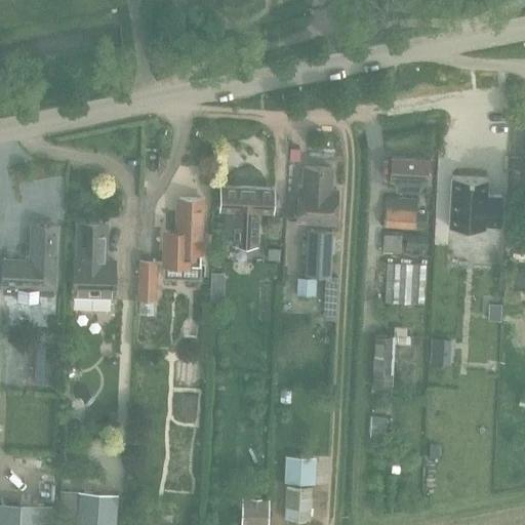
[(390,155),(389,180),(397,180),(396,191),(428,193),(430,157),(390,155)]
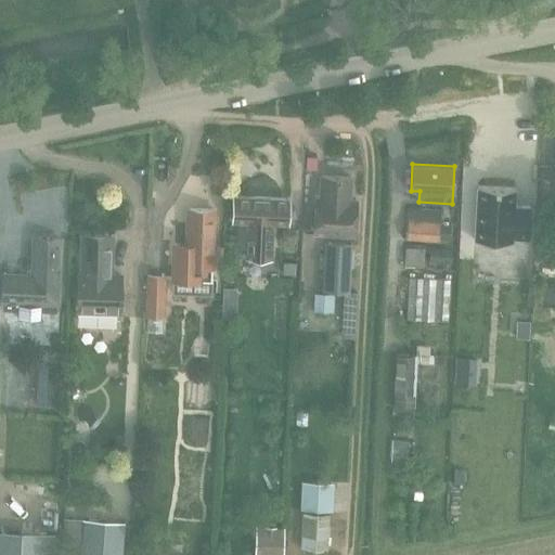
[(313,233),(356,235),(357,201),(349,201),(350,178),(322,176),(321,199),(315,199),(313,233)]
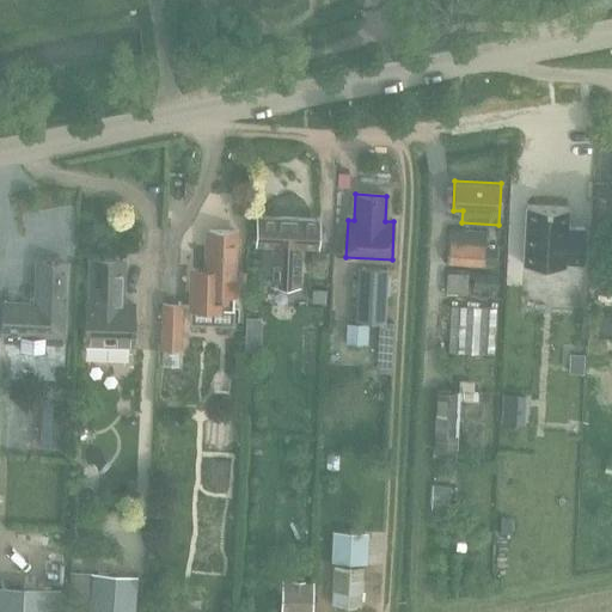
[(525,206),(521,265),(567,268),(567,265),(585,267),(587,227),(569,226),(569,208),(525,206)]
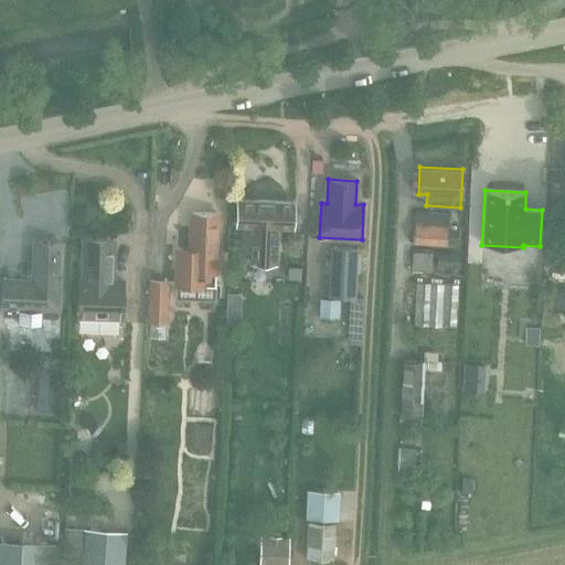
[(278,264),(278,228),(292,228),(292,201),(236,200),(236,227),(252,228),(251,263),(278,264)]
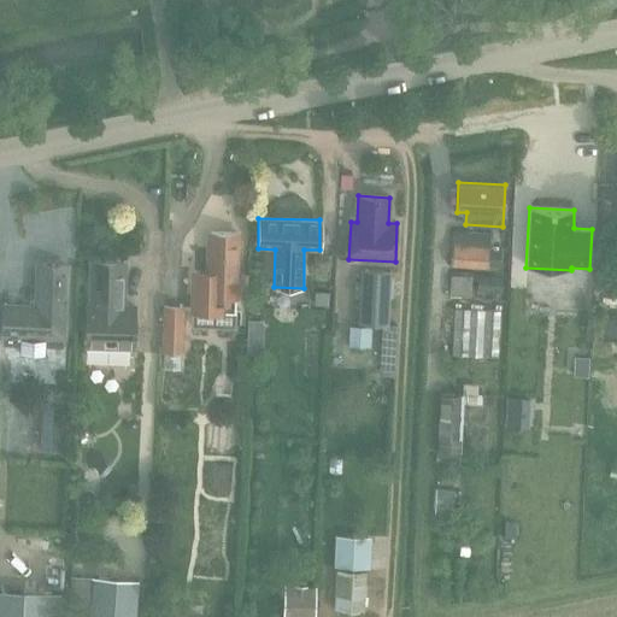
[(487,269),(489,234),(452,231),(450,266),(487,269)]
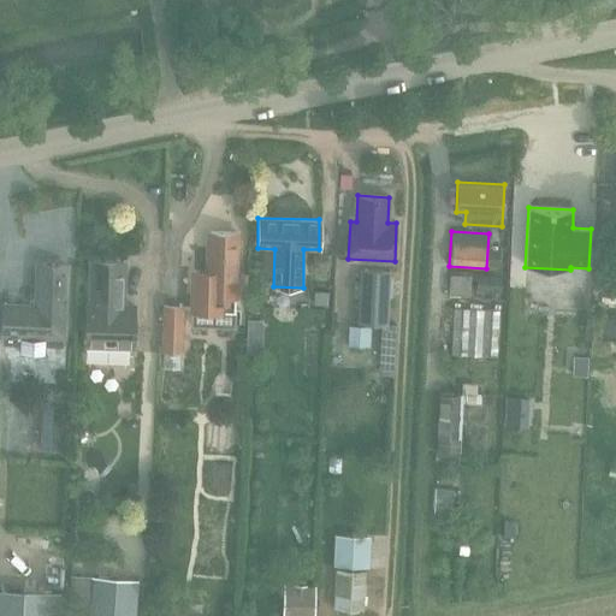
[(193,272),(191,314),(236,314),(236,296),(241,296),(242,276),(234,276),(235,235),(211,234),(209,272),(193,272)]
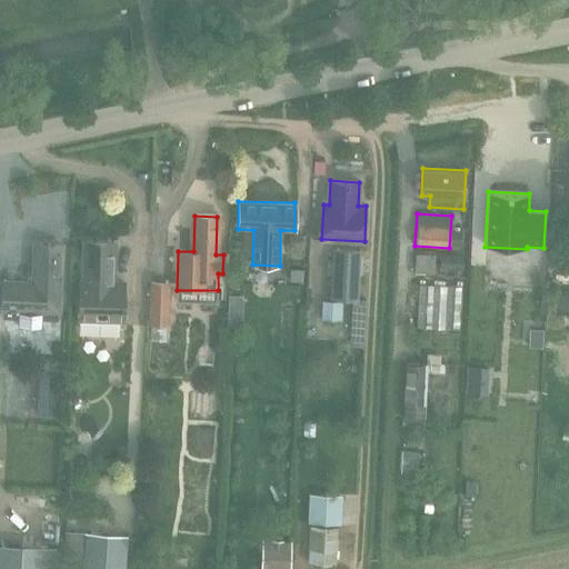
[(81,280),(80,319),(79,330),(86,330),(92,336),(106,336),(112,331),(119,331),(120,320),(122,320),(123,281),(115,281),(116,242),(85,241),(83,280),(81,280)]
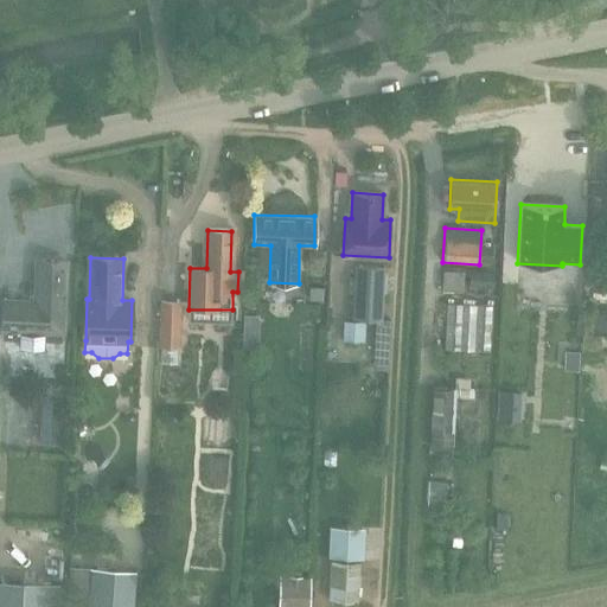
[(4,301),(2,327),(20,328),(19,347),(45,349),(45,330),(62,331),(65,261),(39,260),(37,302),(4,301)]
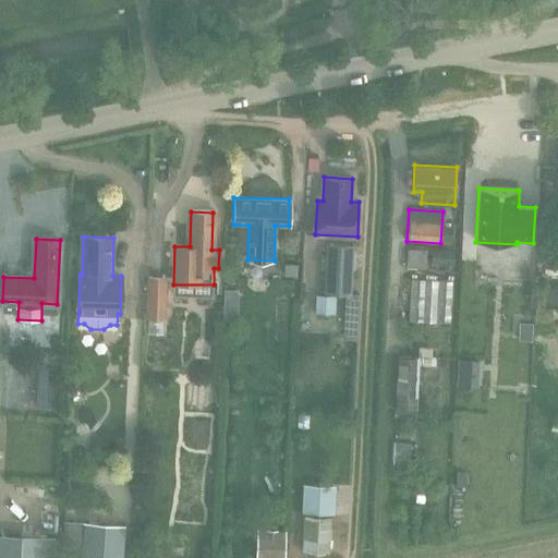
[(326,244),(325,280),(324,293),(346,294),(351,294),(351,293),(353,245),(326,244)]
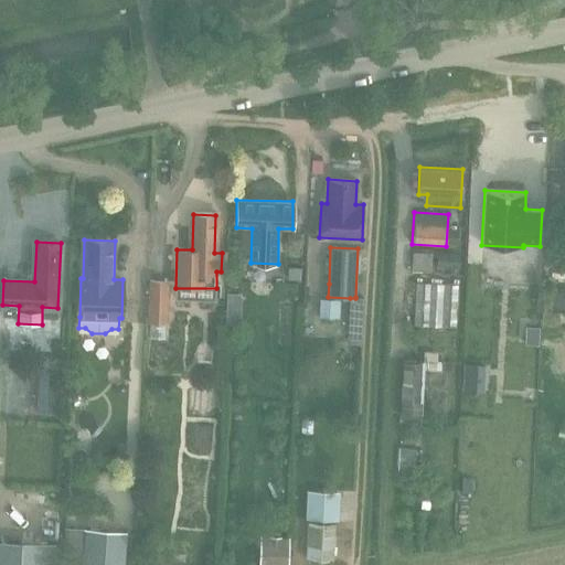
[(412,252),(411,272),(429,272),(430,253),(412,252)]
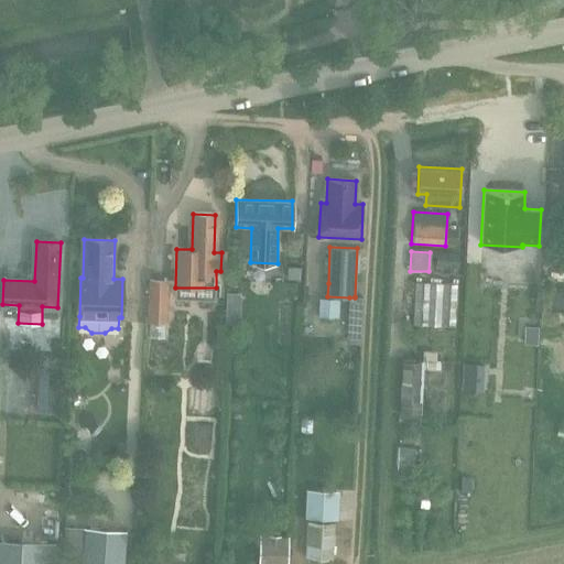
[(459,268),(459,256),(436,253),(436,267),(459,268)]
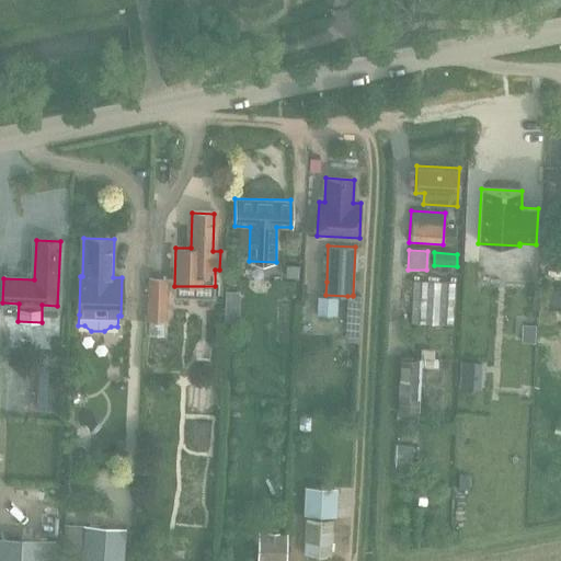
[(286,265),(286,277),(299,277),(299,265),(286,265)]
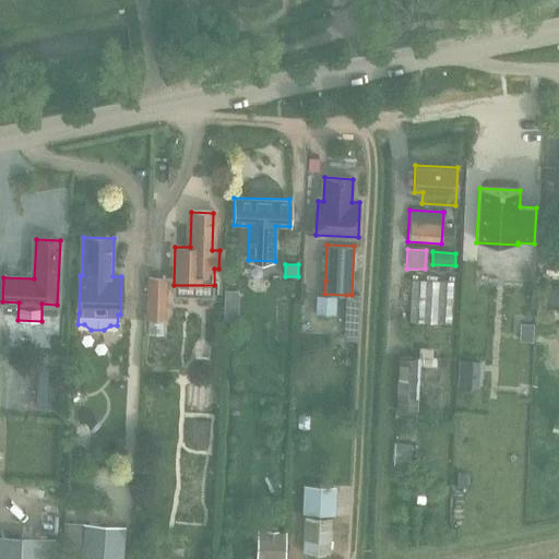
[(149,277),(146,319),(153,320),(164,320),(166,320),(167,278),(149,277)]
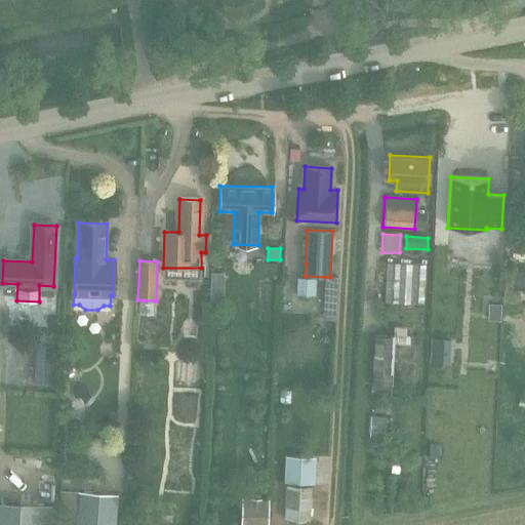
[(425,266),(386,264),(384,303),(422,305),(425,266)]
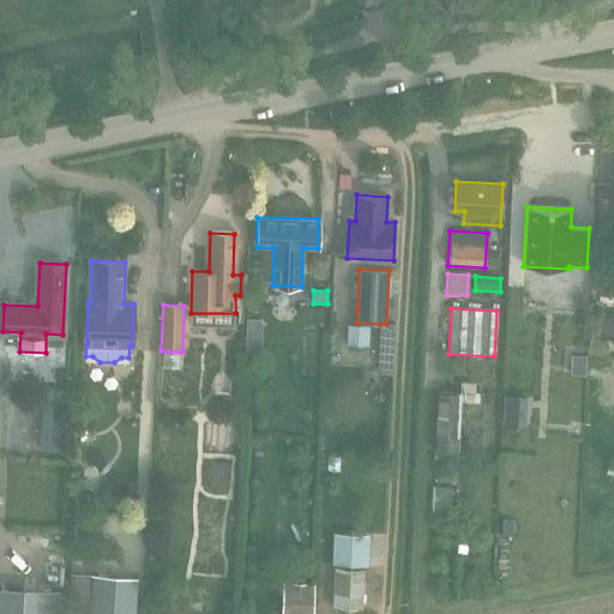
[(247,319),(246,330),(263,331),(263,319),(247,319)]
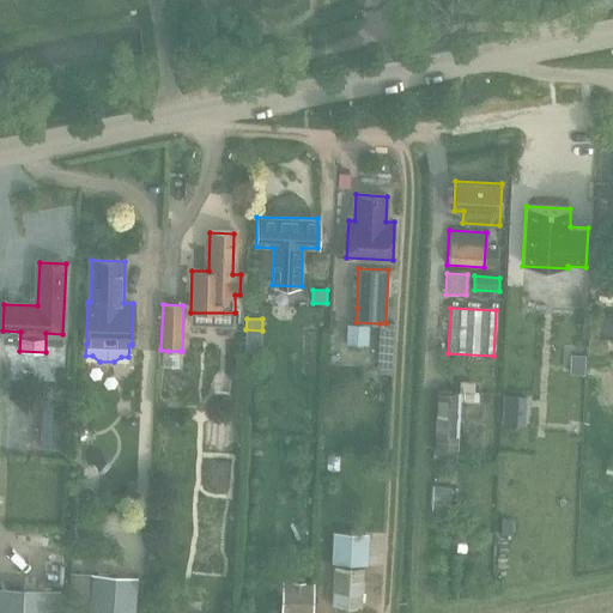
[(380,323),(378,346),(393,347),(394,323),(386,322),(386,323),(380,323)]
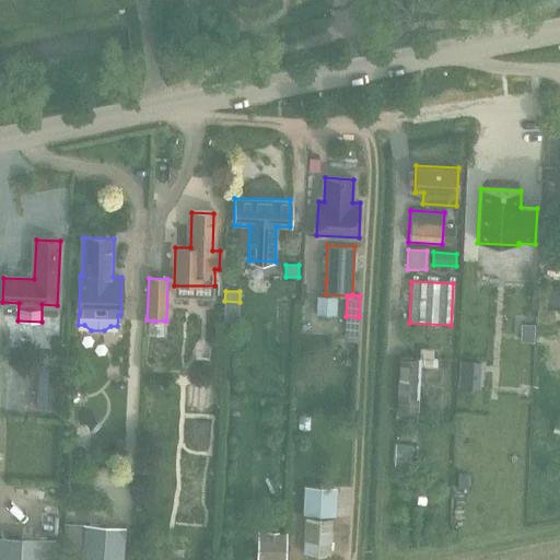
[(144,322),(143,339),(153,339),(164,329),(164,321),(153,321),(147,319),(146,319),(144,319),(144,322)]
